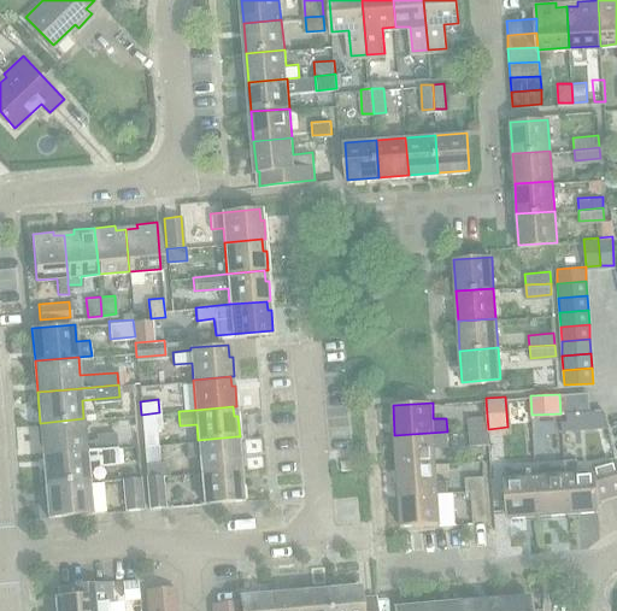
[(160,426),(159,412),(141,415),(142,427),(160,426)]
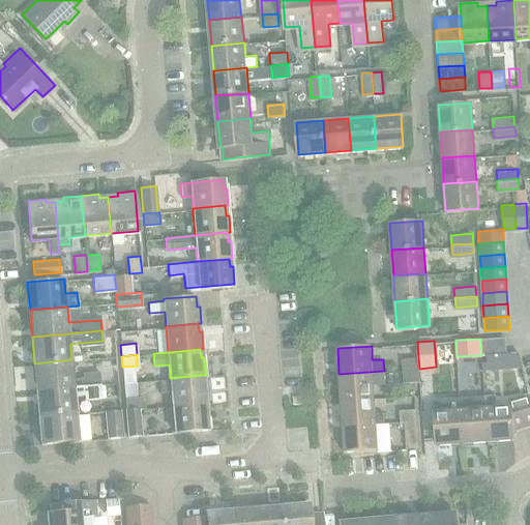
[(402,358),(403,370),(419,369),(418,357),(402,358)]
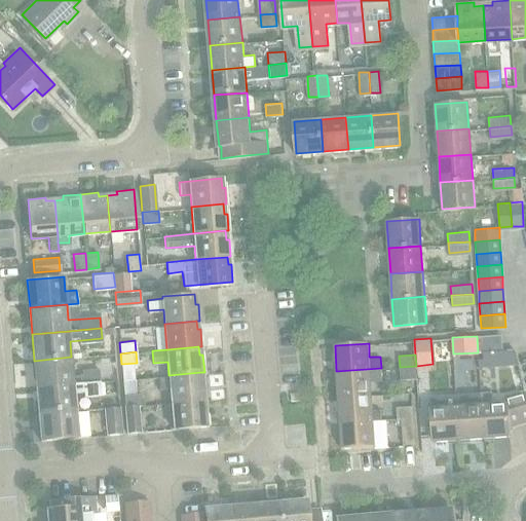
[(82,373),(73,374),(71,357),(34,361),(36,386),(100,381),(98,367),(81,369),(82,373)]
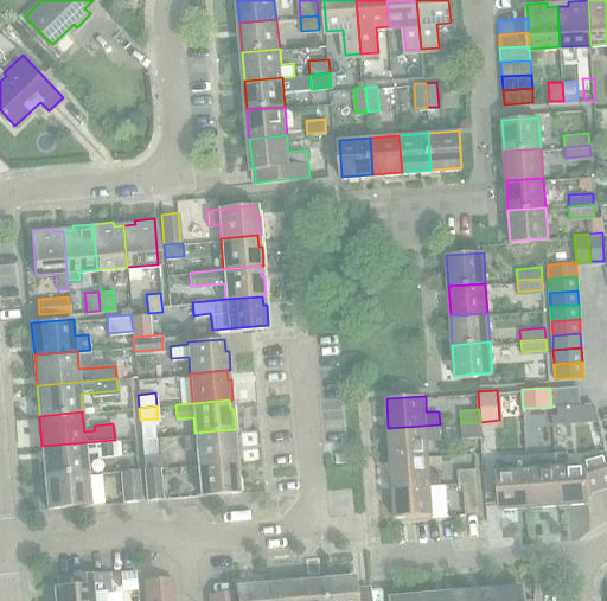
[(480,422),(461,423),(461,436),(481,435),(480,422)]
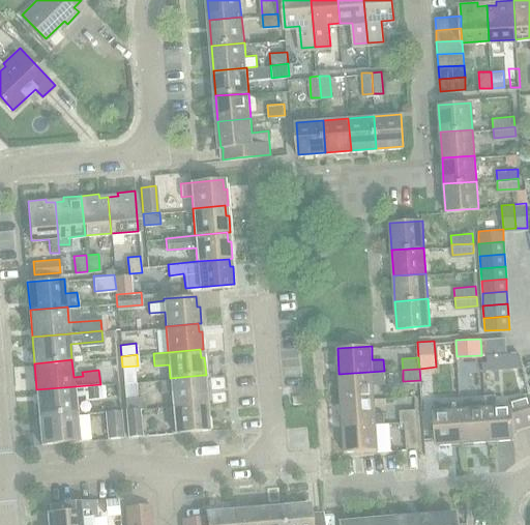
[(339,374),(341,400),(375,397),(374,383),(385,382),(384,371),(339,374)]
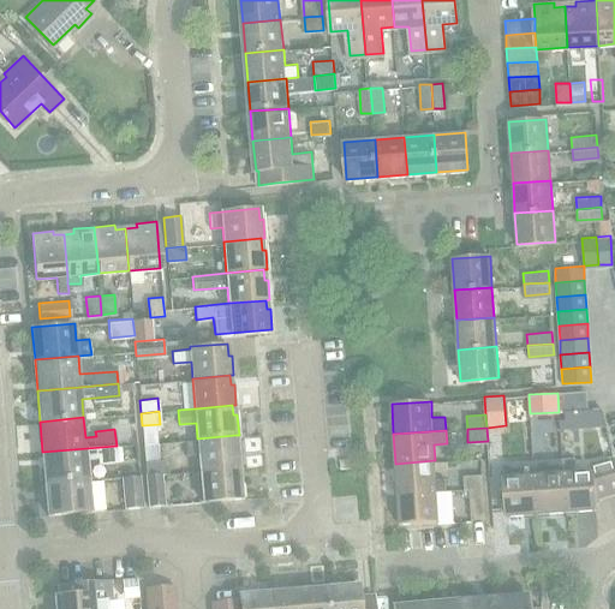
[(199,469),(238,465),(242,464),(239,446),(236,446),(236,435),(197,439),(185,439),(186,453),(198,452),(199,469)]
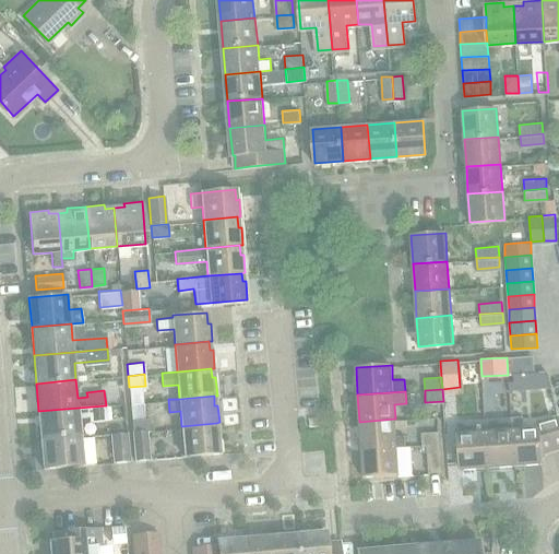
[(106,405),(38,411),(42,438),(80,435),(79,415),(88,415),(90,420),(107,419),(106,405)]
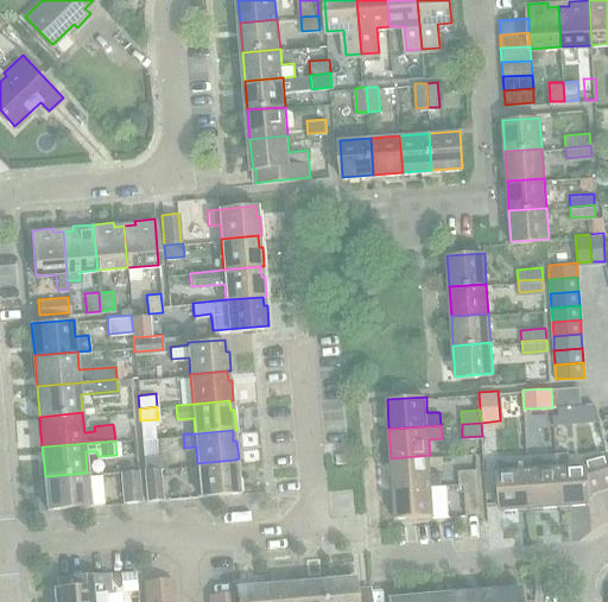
[(556,451),(527,454),(531,507),(559,505),(556,451)]
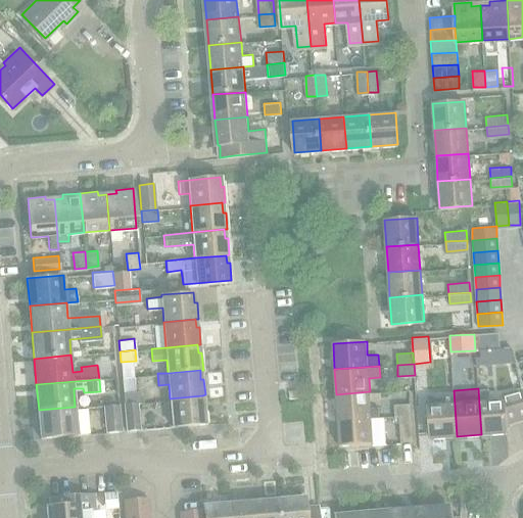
[(478,388),(481,434),(507,432),(506,423),(522,418),(522,391),(522,388),(504,392),(504,399),(489,401),(488,388),(478,388)]
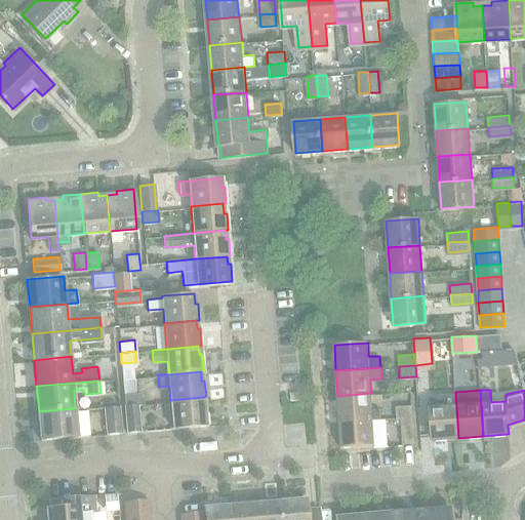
[(124,404),(136,403),(140,402),(139,391),(123,393),(124,404)]
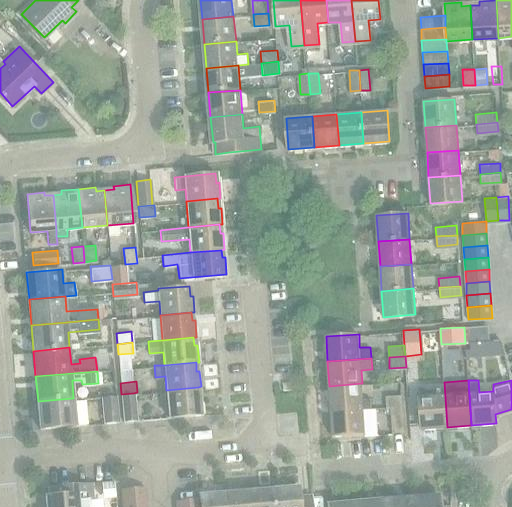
[(444,382),(419,383),(422,428),(447,427),(444,382)]
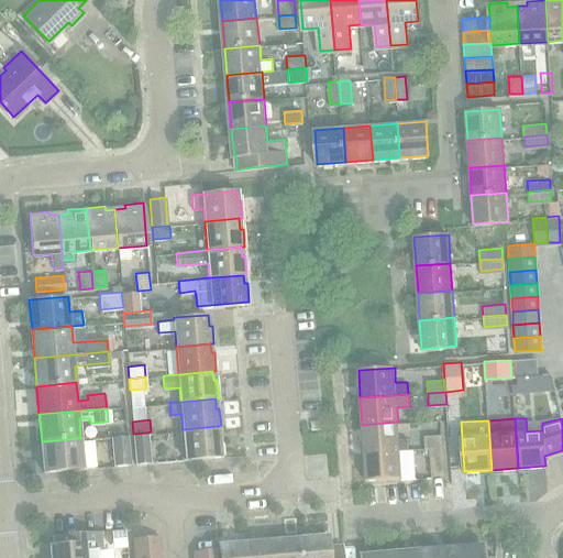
[(364,451),(400,449),(408,448),(407,436),(399,437),(398,422),(362,425),(364,451)]
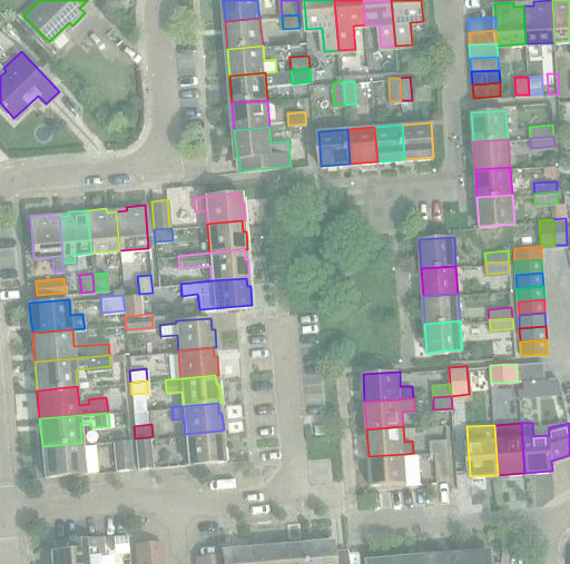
[(220,431),(185,434),(187,462),(226,459),(225,441),(222,441),(220,431)]
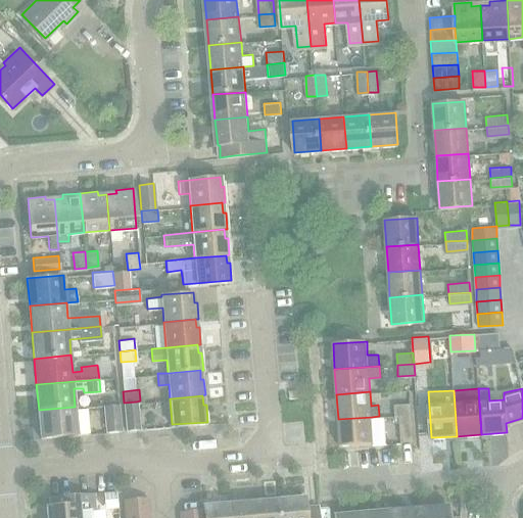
[(138,428),(136,402),(124,403),(127,429),(138,428)]
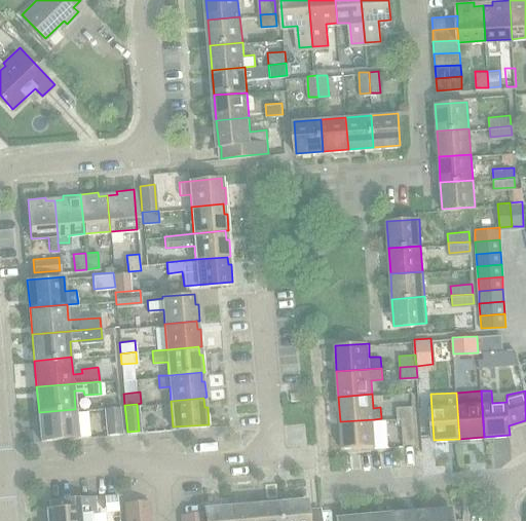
[(396,417),(401,417),(412,416),(412,405),(396,406),(396,417)]
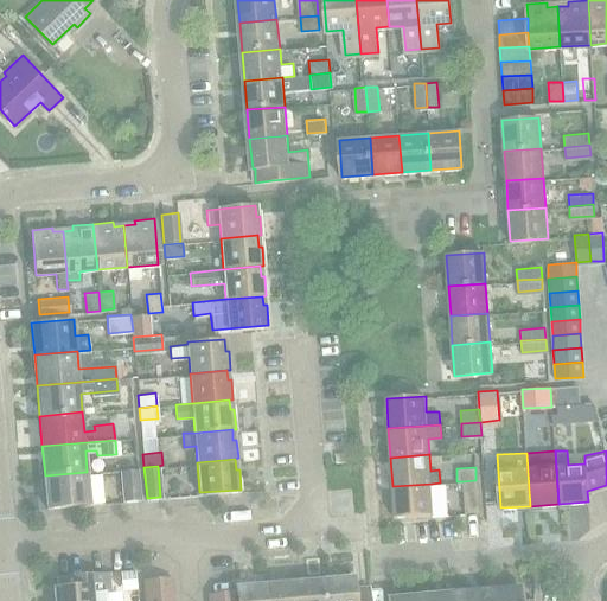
[(123,499),(140,498),(138,468),(121,471),(123,499)]
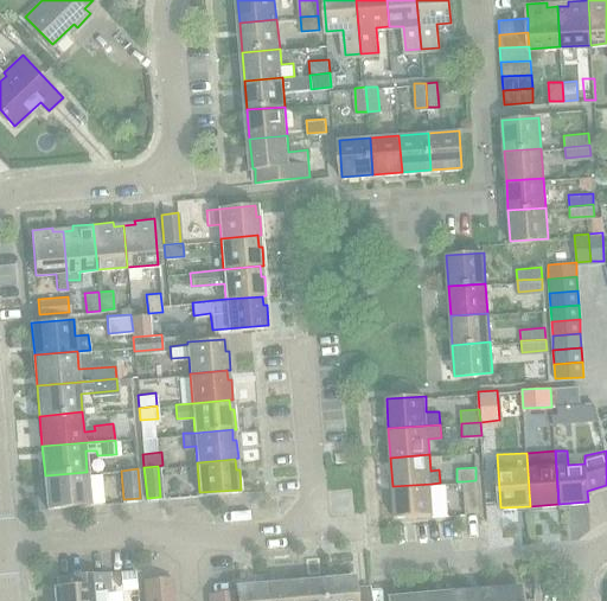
[(87,472),(45,475),(48,506),(90,503),(90,502),(104,500),(101,471),(87,472)]
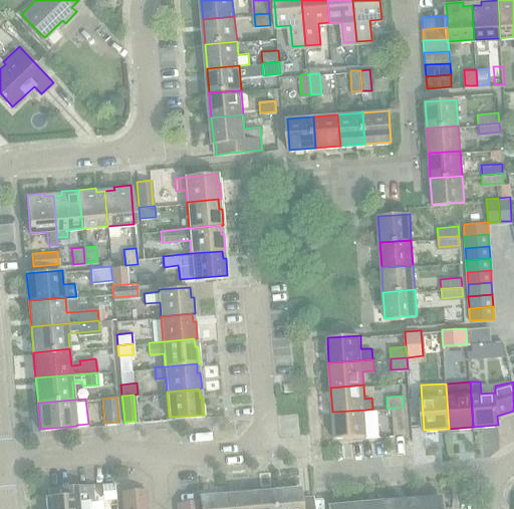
[(394,433),(405,432),(403,407),(392,408),(394,433)]
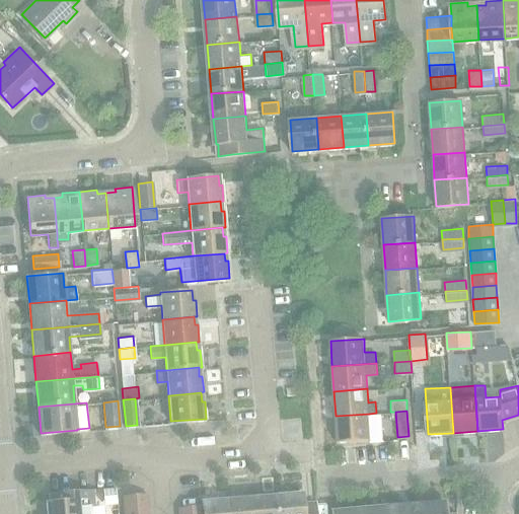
[(370,438),(369,414),(336,416),(337,440),(370,438)]
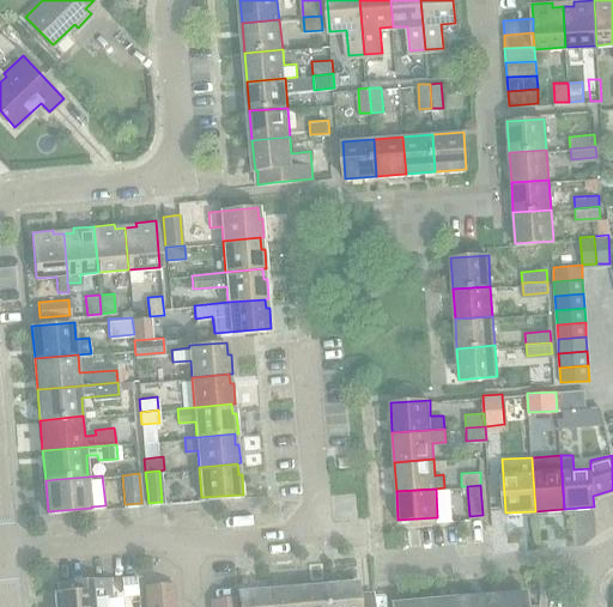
[(58,581),(59,592),(54,592),(54,606),(105,606),(105,593),(111,593),(110,576),(58,581)]
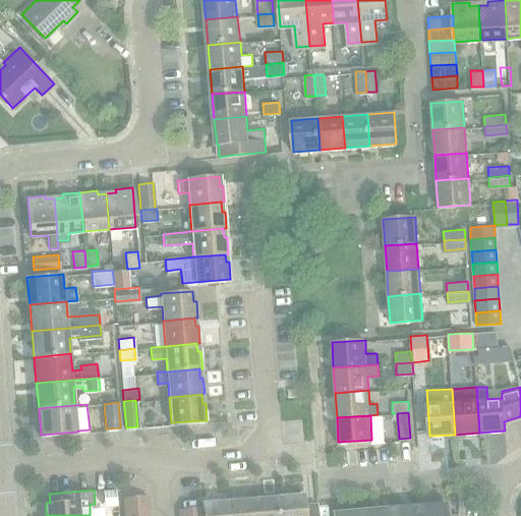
[(122,496),(123,509),(148,507),(146,494),(122,496)]
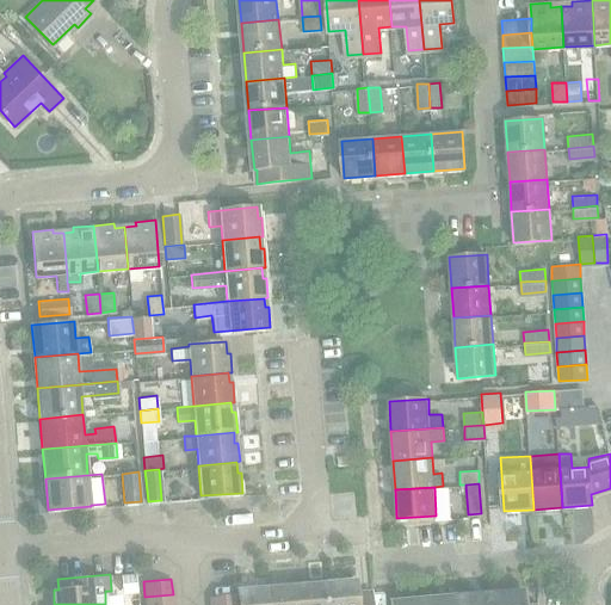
[(325,581),(326,604),(370,604),(370,588),(356,590),(355,579),(325,581)]
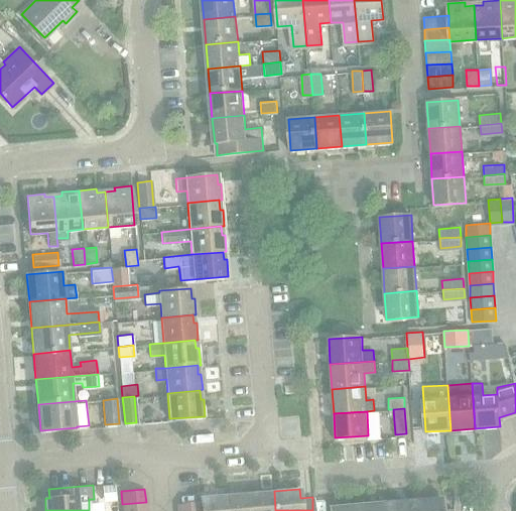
[(249,493),(250,510),(275,510),(274,491),(249,493)]
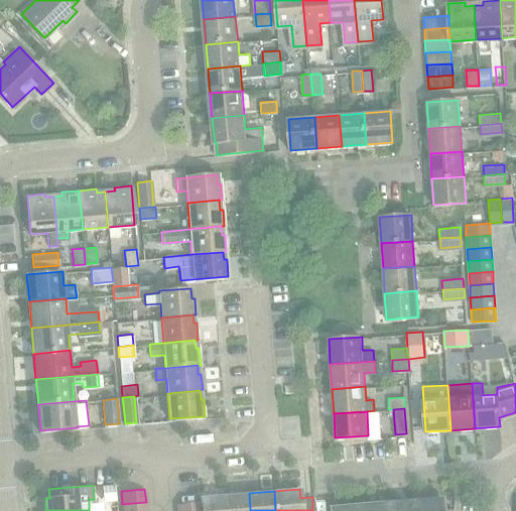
[(250,510),(249,493),(225,495),(226,510),(250,510)]
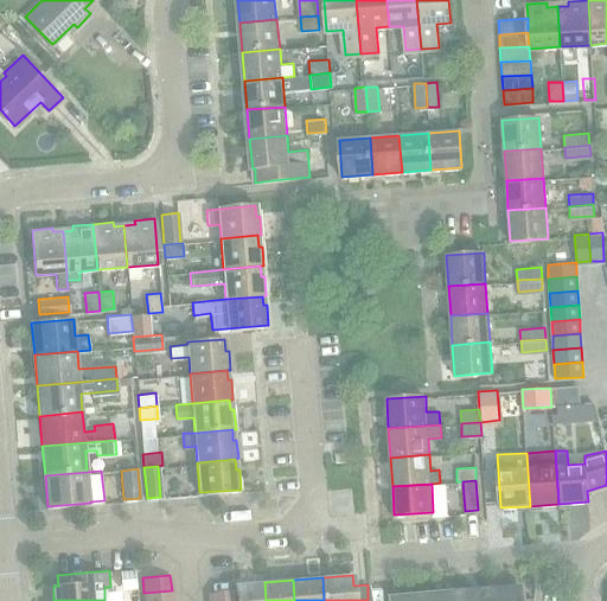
[(206,592),(206,600),(266,600),(264,582),(235,586),(236,589),(213,592),(206,592)]
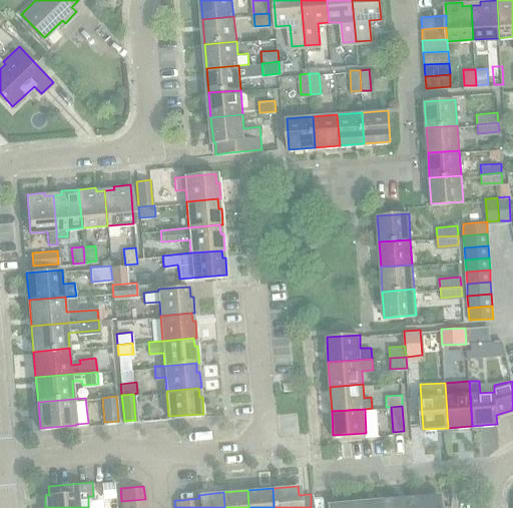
[(409,496),(409,507),(450,507),(450,505),(439,506),(438,494),(409,496)]
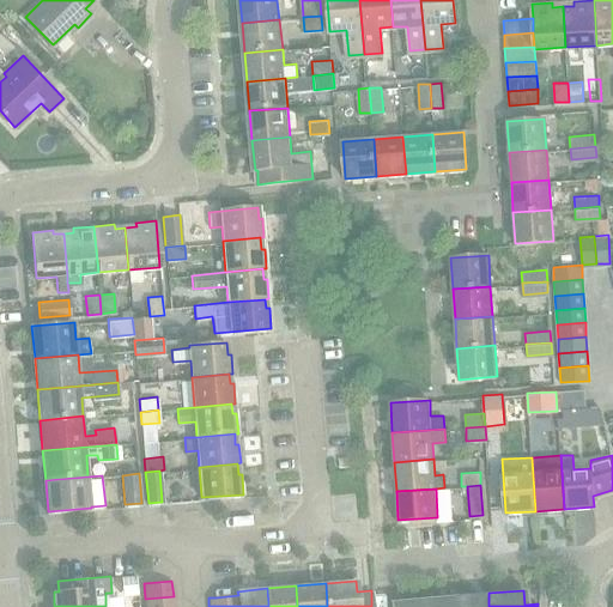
[(454,596),(454,606),(489,606),(489,593),(454,596)]
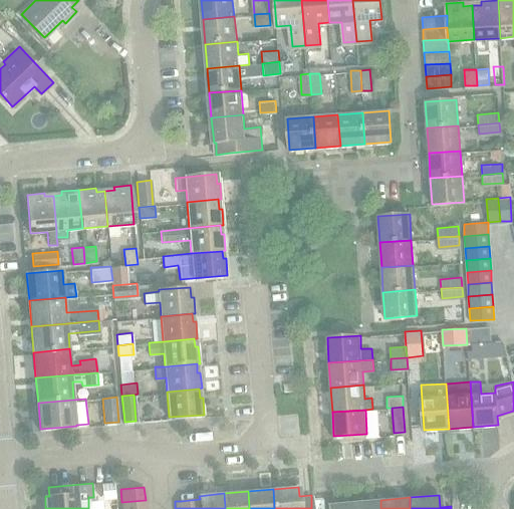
[(121,502),(122,508),(146,508),(146,500),(121,502)]
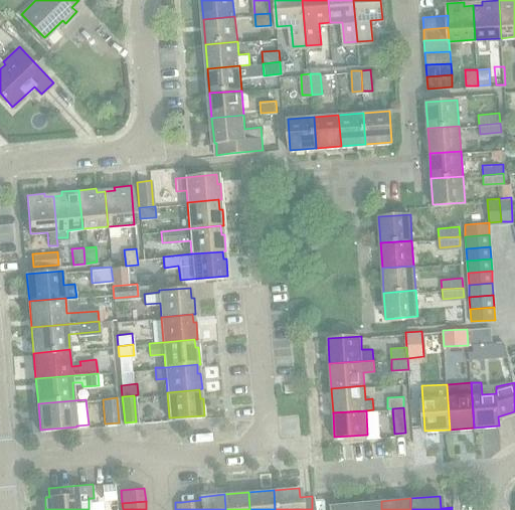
[(353,503),(353,509),(381,509),(381,501),(353,503)]
